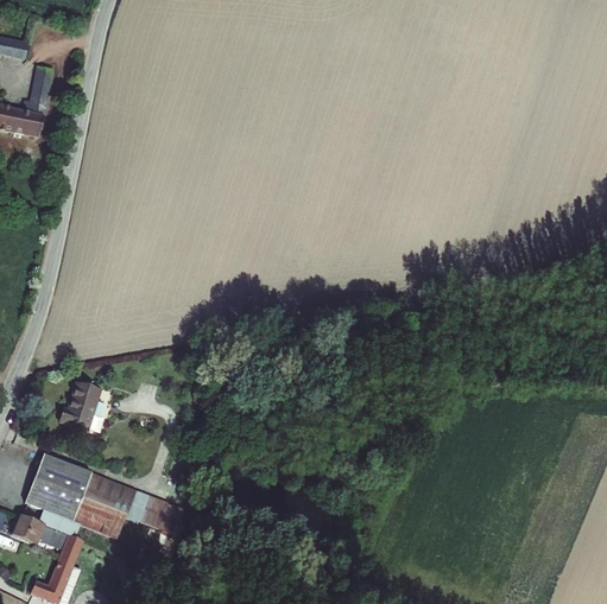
[(0,124),(38,132),(51,65),(36,63),(30,99),(26,97),(25,108),(0,103),(0,51),(6,53),(8,38),(0,36),(0,124)]
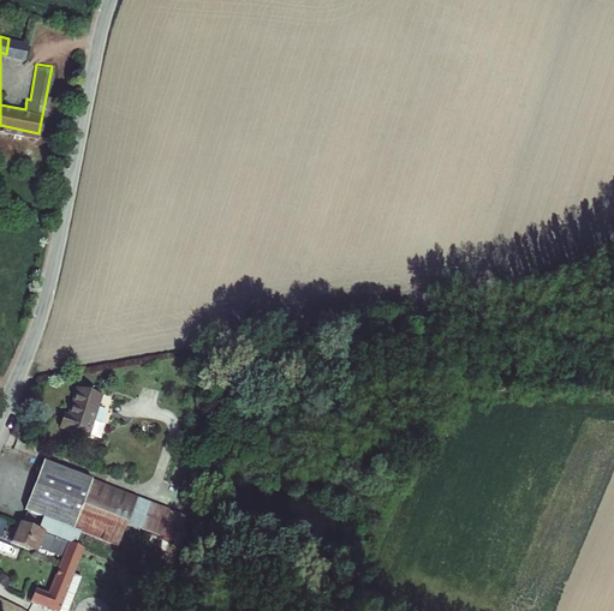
[(25,58),(28,42),(9,39),(6,54),(25,58)]
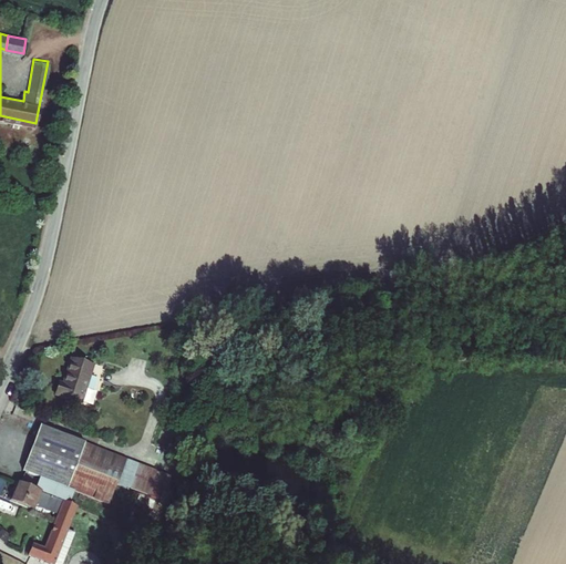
[(60,393),(83,400),(95,362),(74,356),(68,381),(62,380),(60,393)]
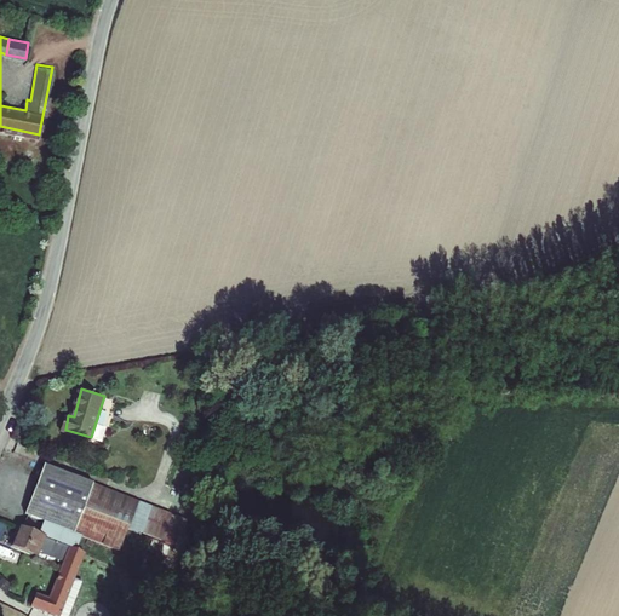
[(79,475),(43,461),(26,511),(119,543),(126,522),(141,527),(150,500),(79,475)]
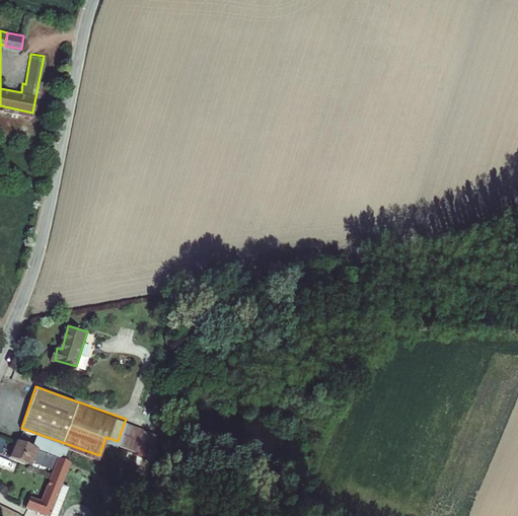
[(71,460),(17,440),(12,456),(33,463),(35,459),(56,467),(44,500),(34,496),(30,506),(52,513),(71,460)]
